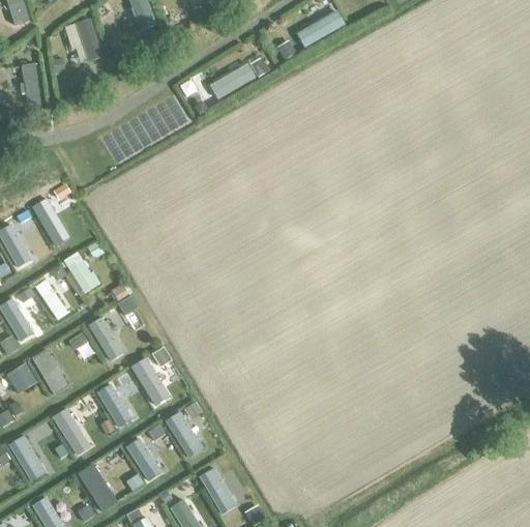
[(29,19),(22,0),(5,0),(15,24),(29,19)]
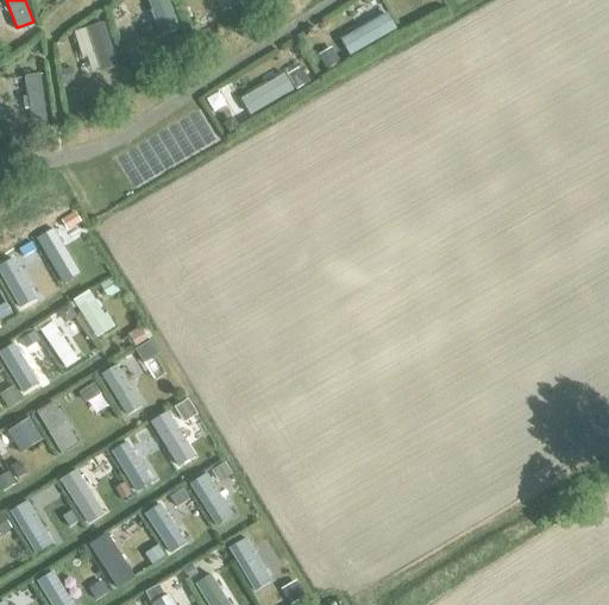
[(148,0),(163,32),(180,25),(168,0),(148,0)]
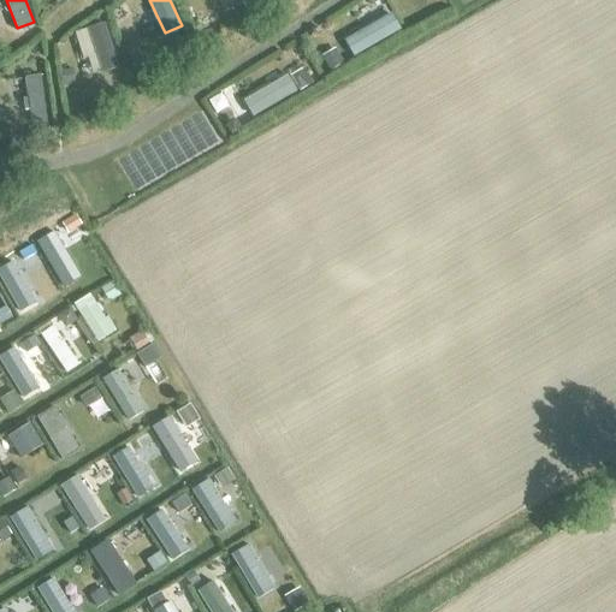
[(354,54),(402,27),(391,9),(343,36),(354,54)]
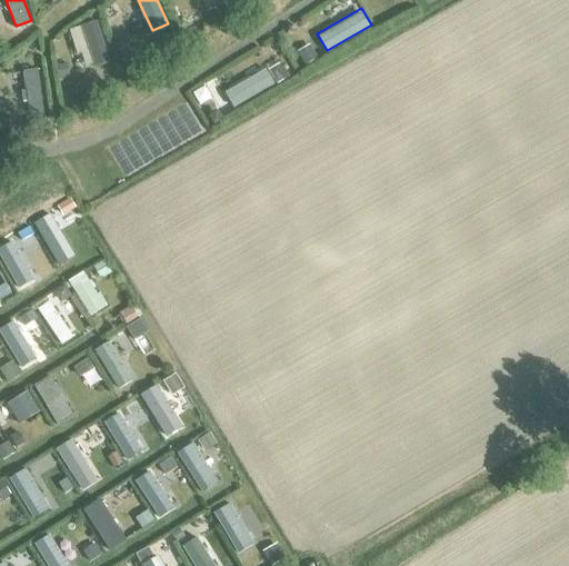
[(109,60),(96,19),(80,25),(93,66),(109,60)]
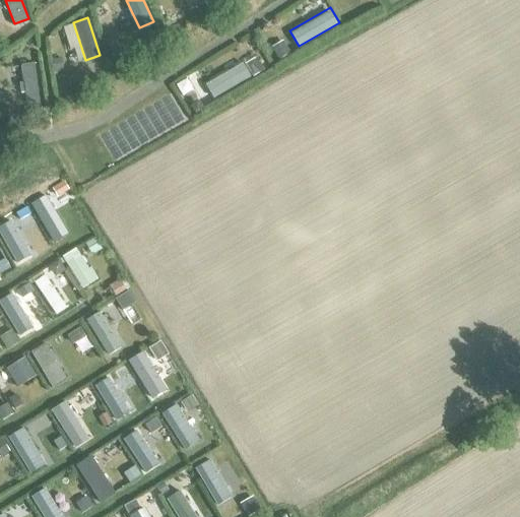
[(114,35),(106,38),(112,52),(120,49),(114,35)]
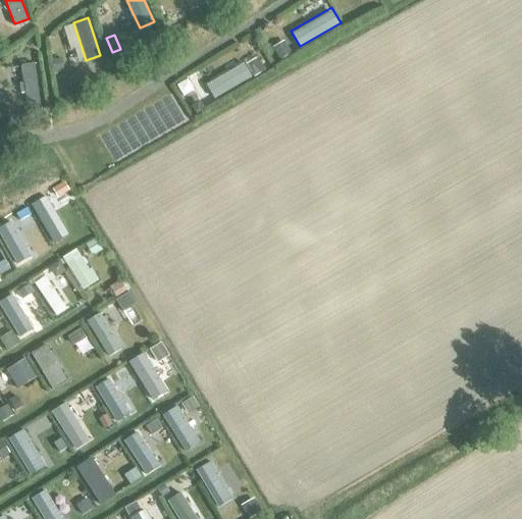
[(282,39),(271,45),(279,57),(290,51),(282,39)]
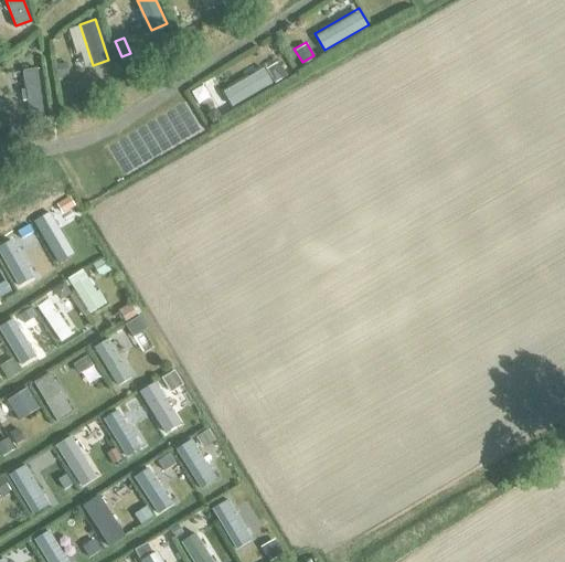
[(277,60),(265,67),(274,81),(286,73),(277,60)]
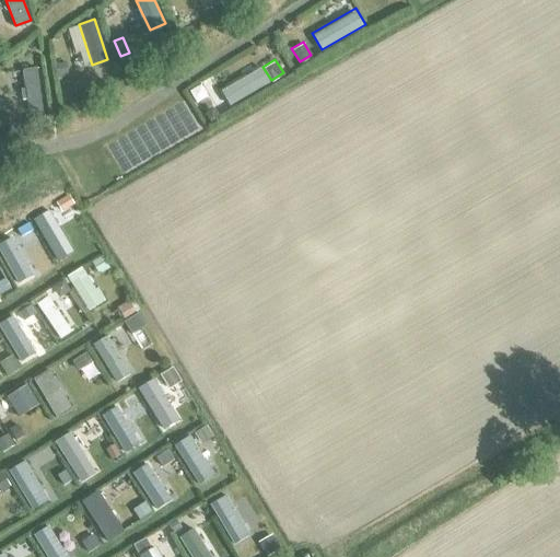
[(66,61),(54,64),(56,74),(68,72),(66,61)]
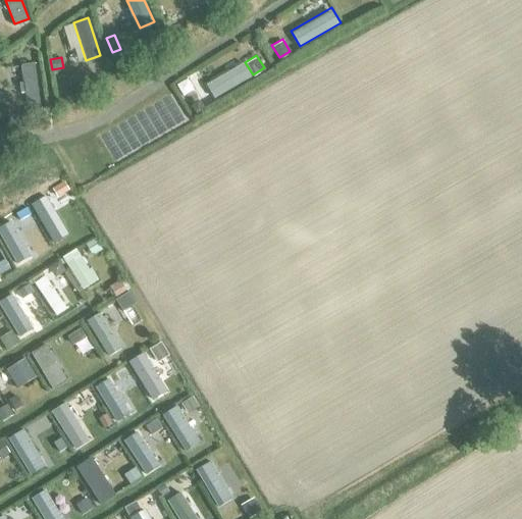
[(214,98),(252,74),(244,60),(205,84),(214,98)]
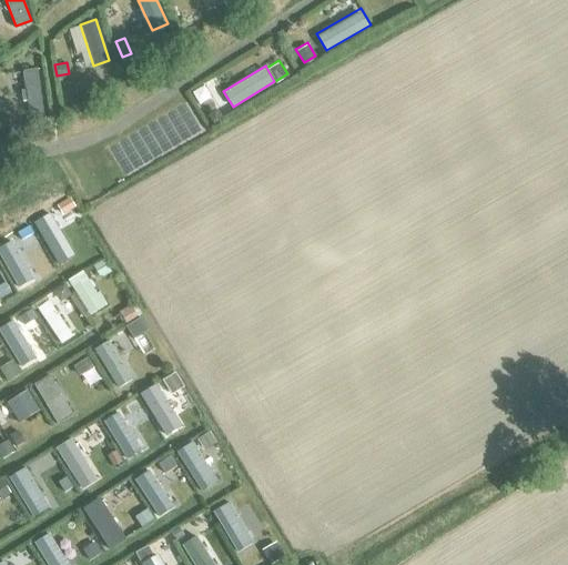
[(42,110),(37,67),(23,69),(26,87),(19,88),(21,100),(27,99),(28,111),(42,110)]
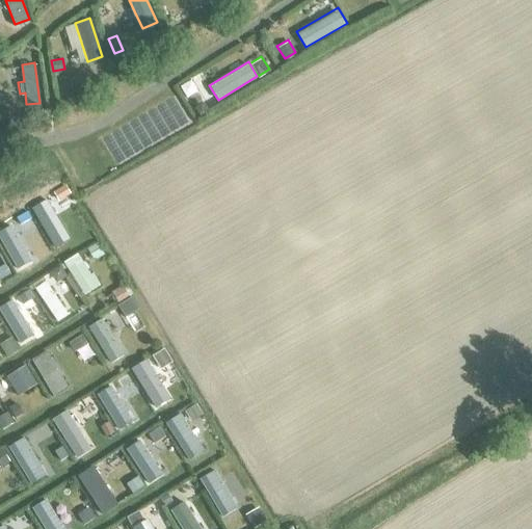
[(2,101),(0,102),(0,120),(10,113),(2,101)]
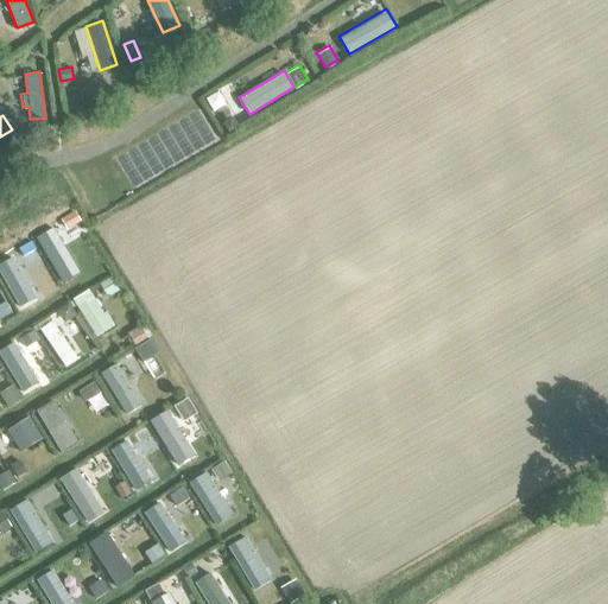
[(49,224),(39,230),(40,233),(44,239),(54,233),(50,227),(49,224)]
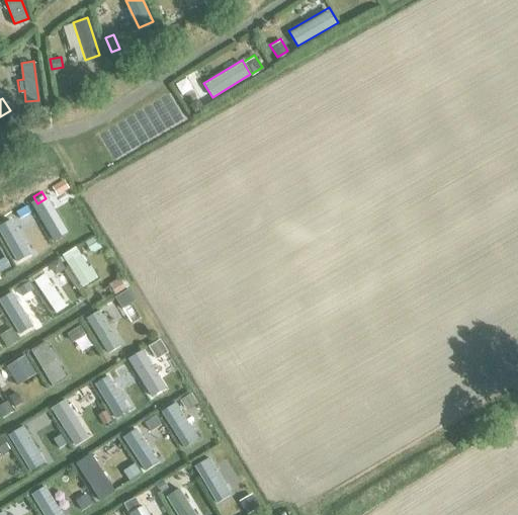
[(47,201),(36,207),(54,238),(65,232),(47,201)]
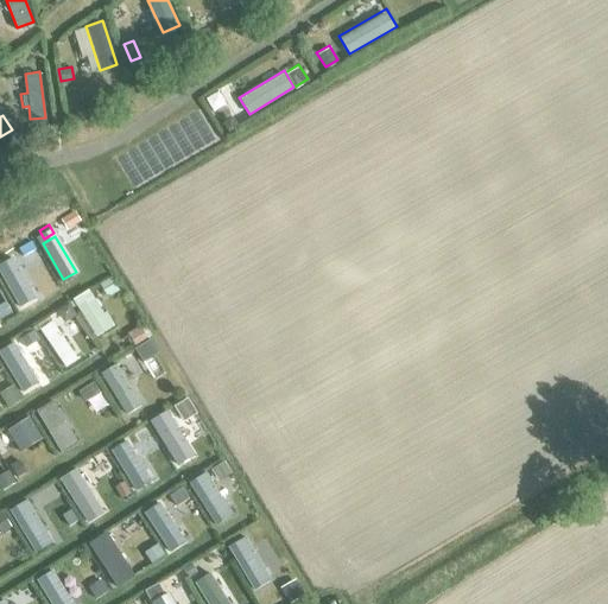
[(8,246),(0,249),(0,261),(13,255),(11,250),(8,246)]
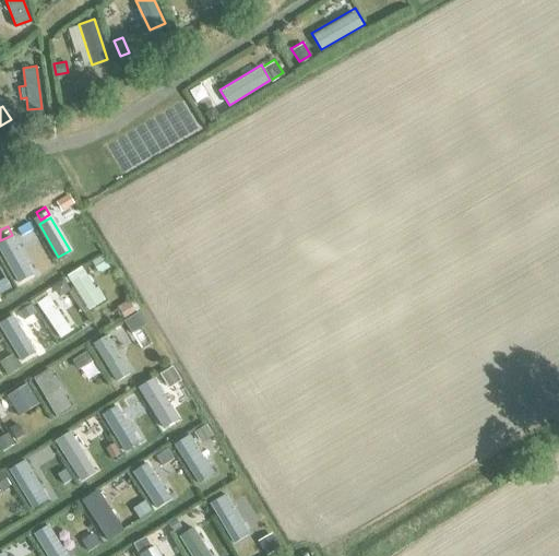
[(10,236),(0,241),(0,246),(18,275),(30,269),(10,236)]
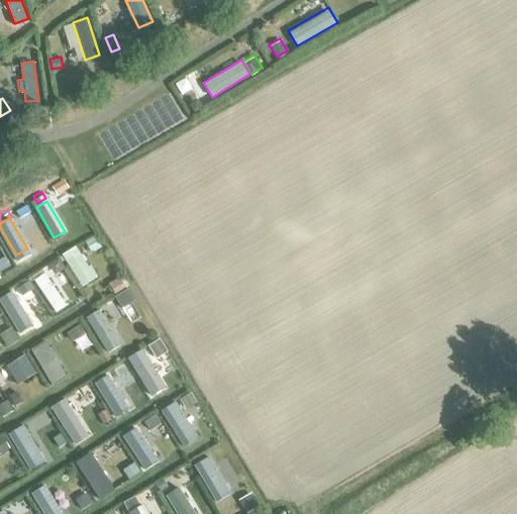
[(94,234),(84,240),(91,251),(101,245),(94,234)]
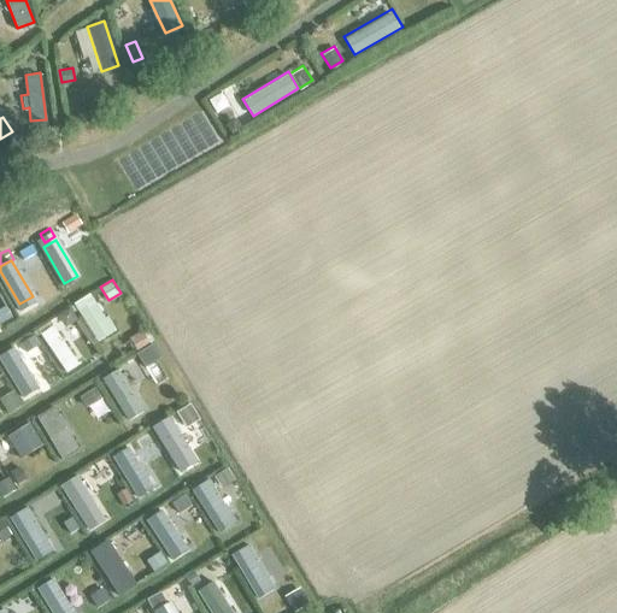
[(89,292),(74,302),(98,340),(117,329),(107,314),(105,316),(89,292)]
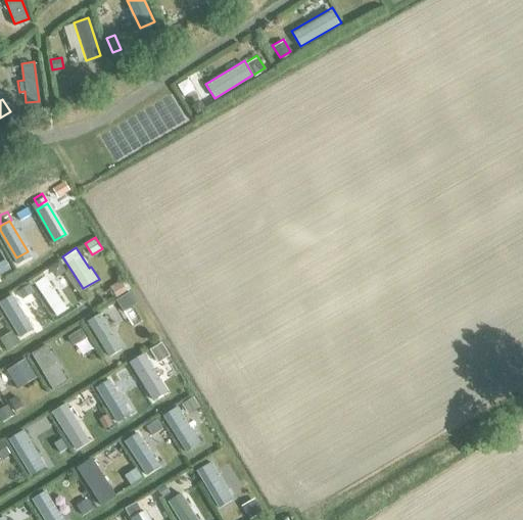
[(57,261),(47,267),(53,277),(63,271),(57,261)]
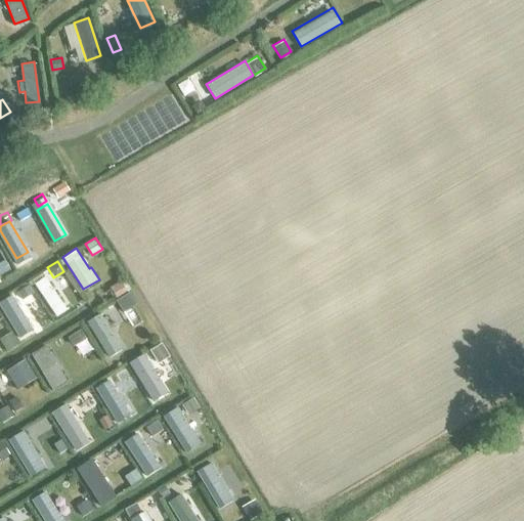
[(46,274),(35,280),(51,309),(62,303),(46,274)]
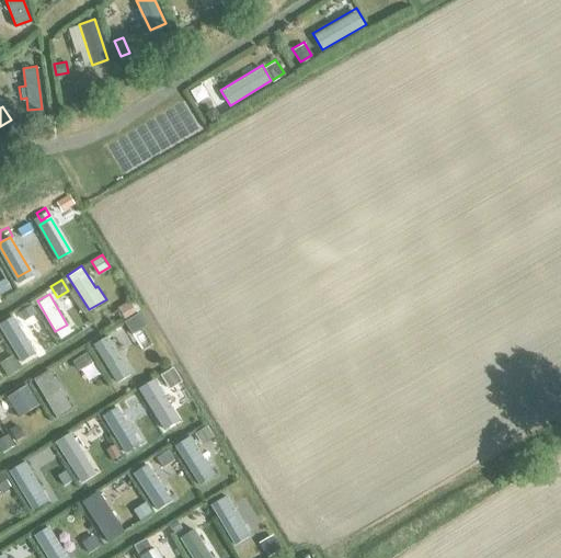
[(127,300),(116,307),(124,317),(134,311),(127,300)]
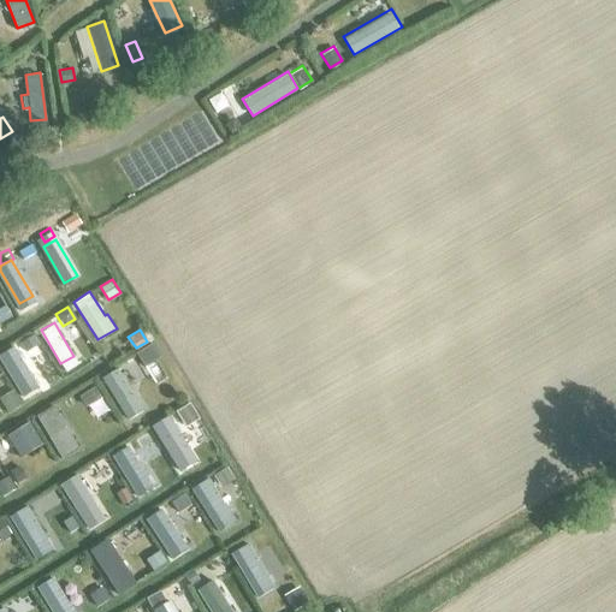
[(149,344),(135,352),(143,366),(158,356),(149,344)]
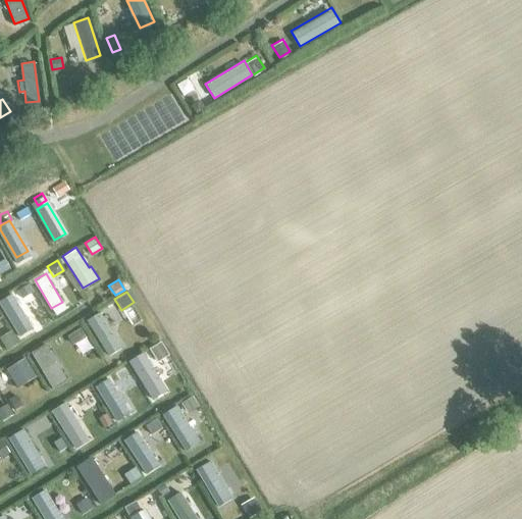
[(12,293),(0,300),(19,332),(32,326),(12,293)]
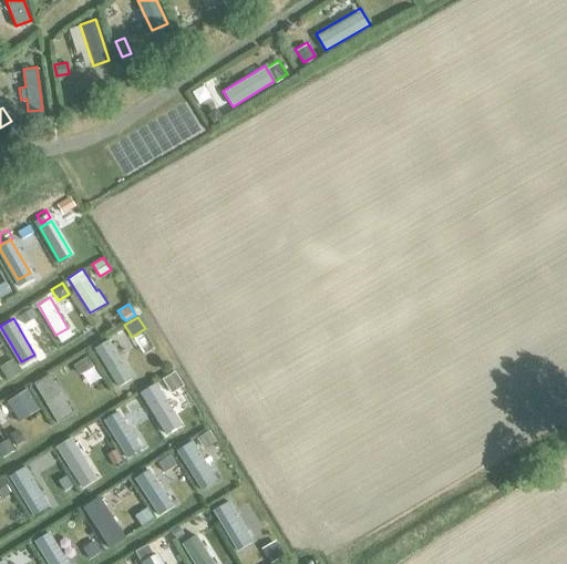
[(112,338),(94,348),(116,386),(133,377),(112,338)]
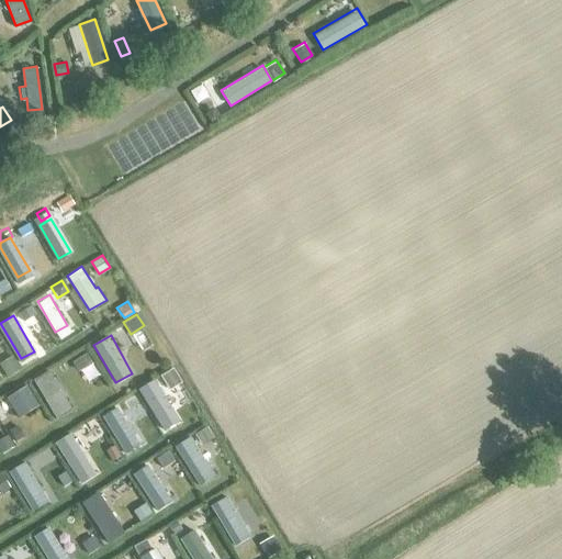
[(46,339),(41,343),(46,351),(52,348),(46,339)]
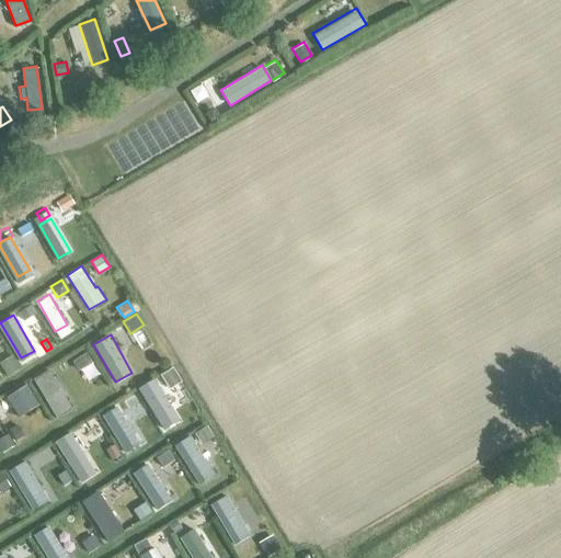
[(86,352),(71,361),(78,369),(91,361),(86,352)]
